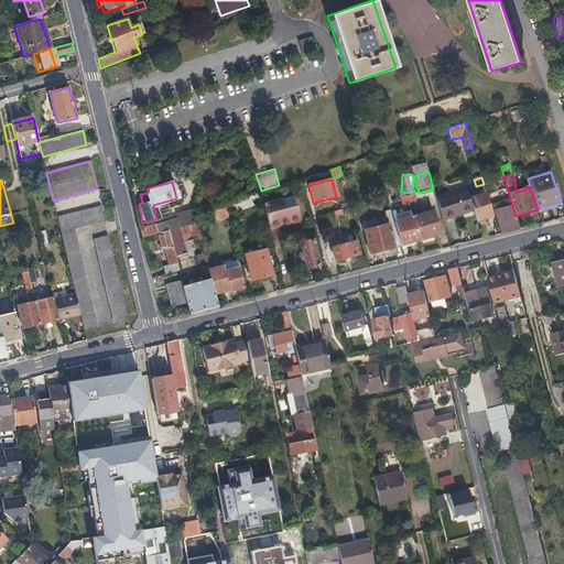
[(435,198),(442,220),(457,216),(456,215),(473,210),(468,199),(466,190),(435,198)]
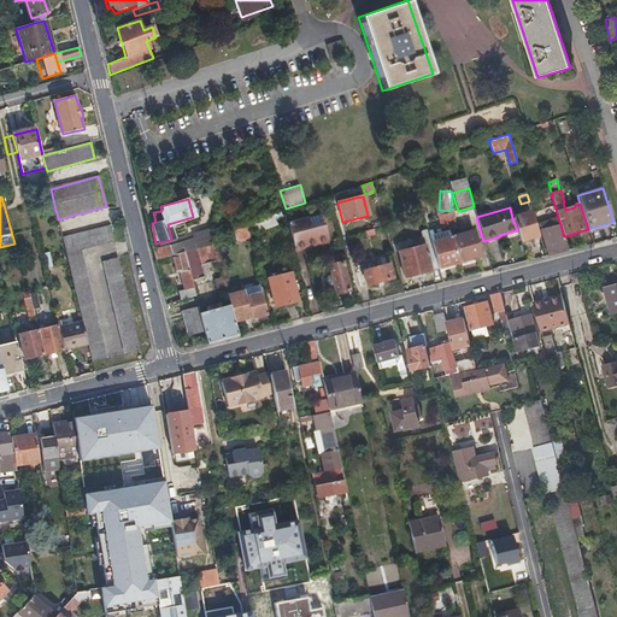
[(521,242),(536,238),(529,213),(527,213),(526,210),(518,211),(519,216),(512,218),(517,230),(521,242)]
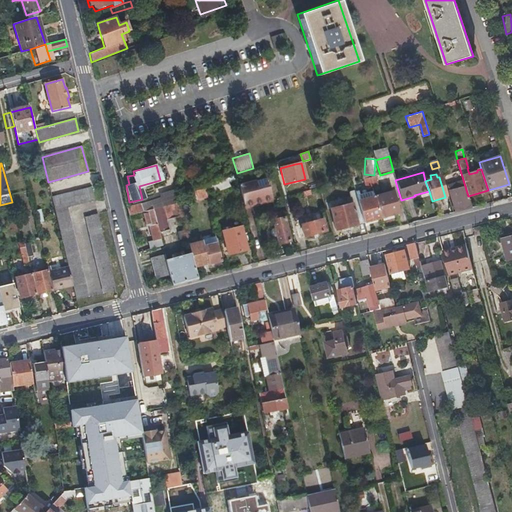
[(375,177),(369,178),(372,188),(378,187),(375,177)]
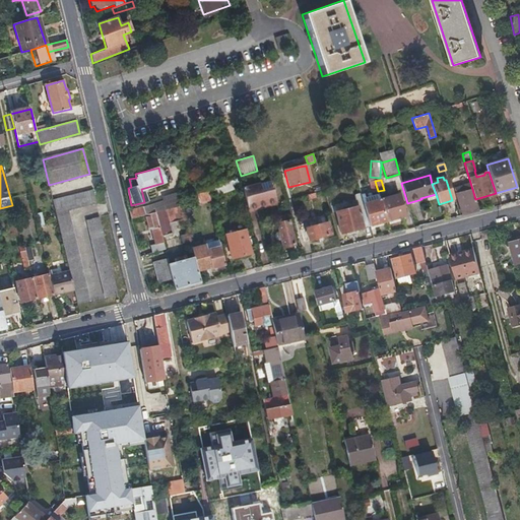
[(230,181),(217,185),(217,187),(212,188),(215,199),(234,194),(230,181)]
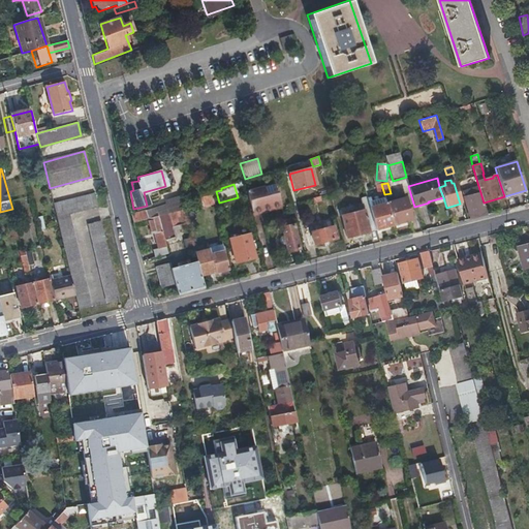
[(384,194),(381,184),(375,185),(378,196),(384,194)]
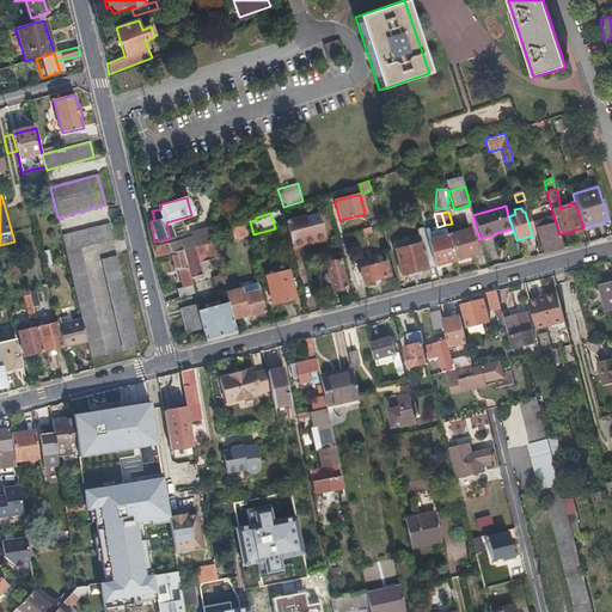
[(283,221),(291,248),(323,239),(319,222),(306,225),(304,216),(283,221)]
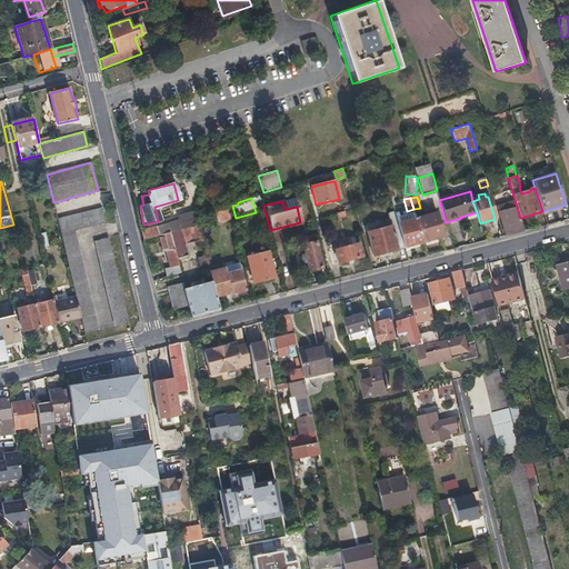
[(497,208),(506,236),(525,231),(520,218),(516,203),(497,208)]
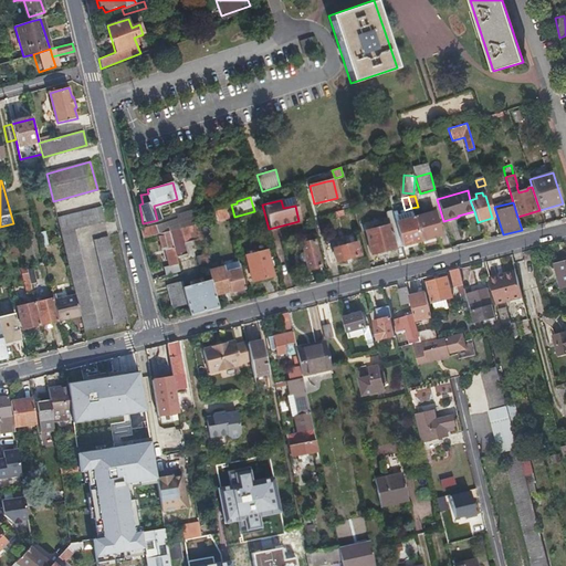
[(75,230),(105,222),(101,207),(58,218),(61,233),(75,230)]
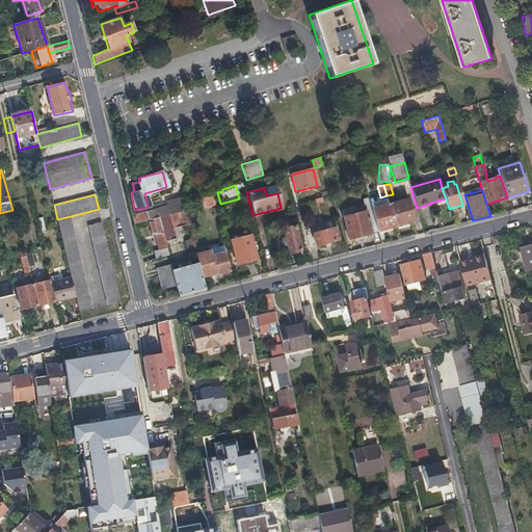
[(213,205),(209,194),(204,195),(205,198),(201,200),(203,207),(213,205)]
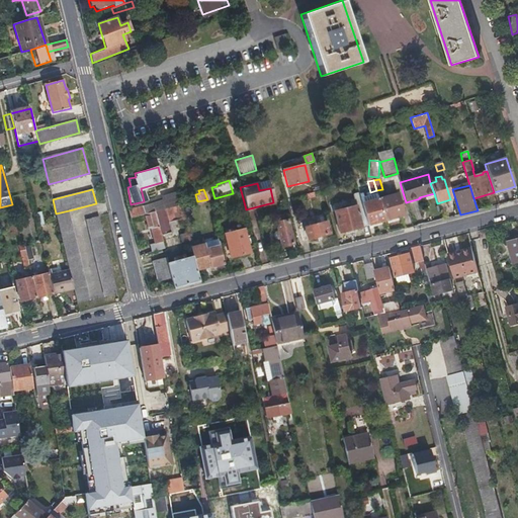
[(340,233),(368,225),(362,204),(359,192),(352,194),(356,207),(334,213),(340,233)]
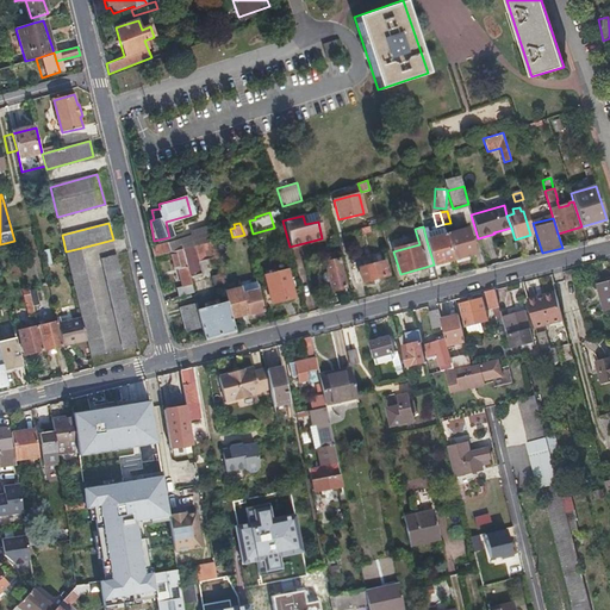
[(446,235),(453,260),(475,253),(468,229),(446,235)]
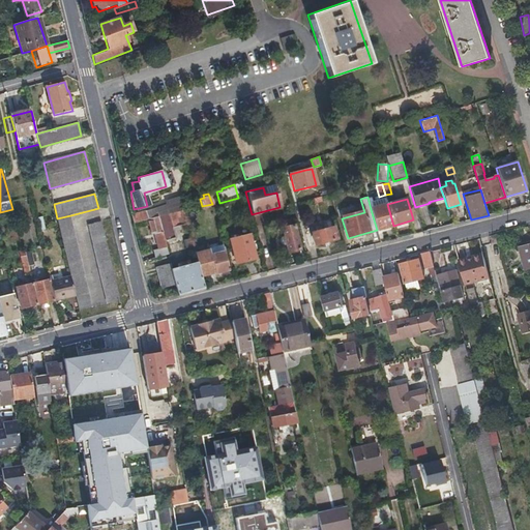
[(371,209),(377,230),(393,226),(387,204),(371,209)]
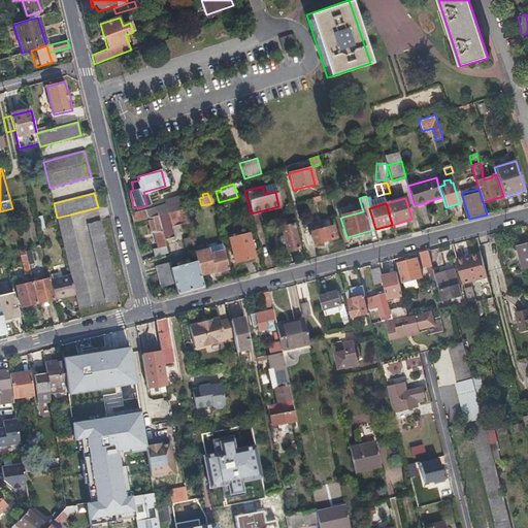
[(146,216),(165,212),(164,205),(145,208),(146,216)]
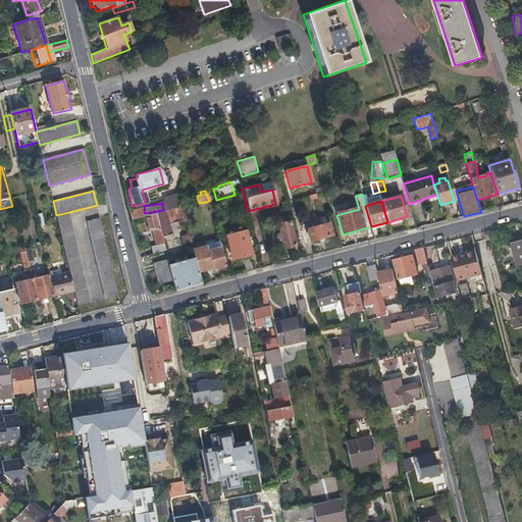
[(180,205),(155,212),(163,244),(174,241),(169,219),(184,215),(180,205)]
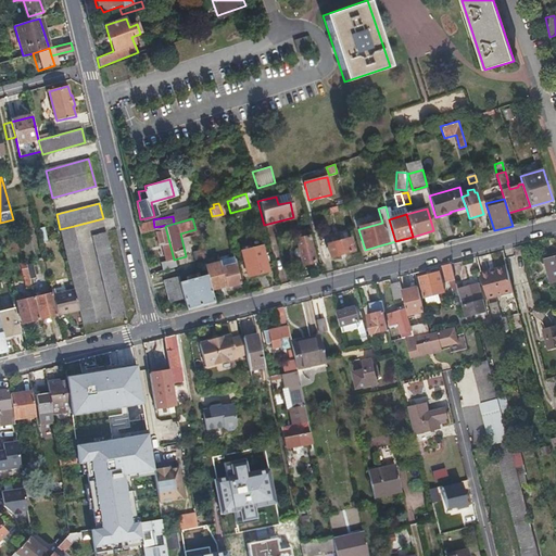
[(152,220),(137,224),(139,232),(151,230),(153,229),(154,229),(152,220)]
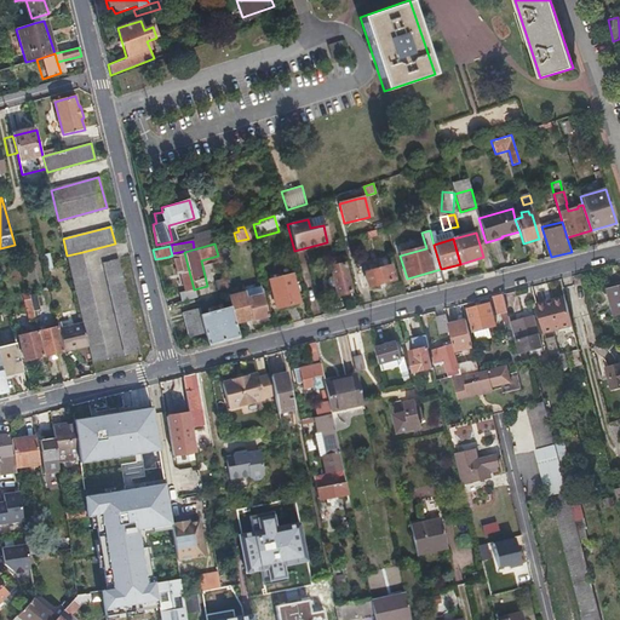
[(90,346),(92,361),(108,356),(82,252),(67,256),(69,264),(84,321),(89,342),(90,346)]
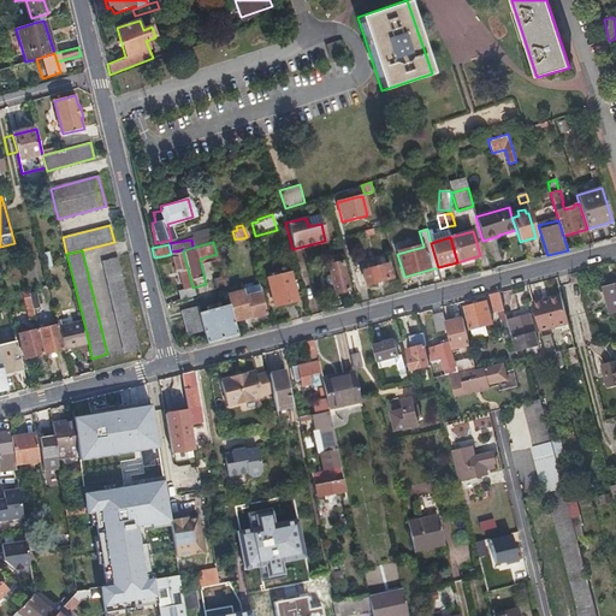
[(177,290),(179,300),(195,296),(193,288),(183,250),(171,254),(170,254),(175,272),(181,271),(184,288),(177,290)]
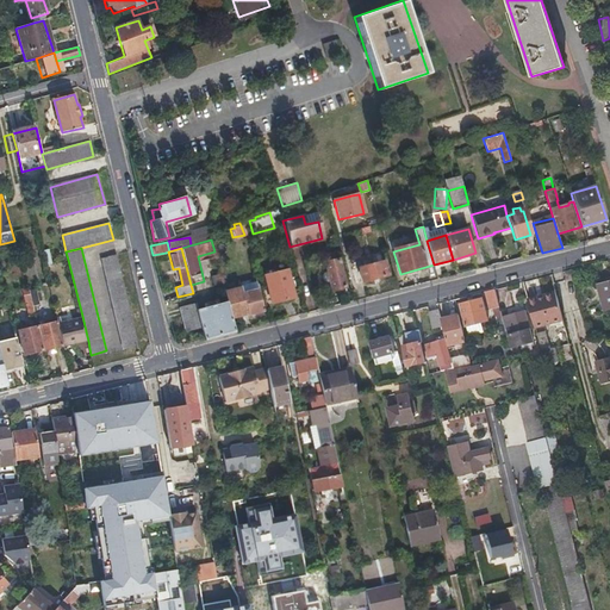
[(138,342),(117,255),(101,259),(123,347),(138,342)]
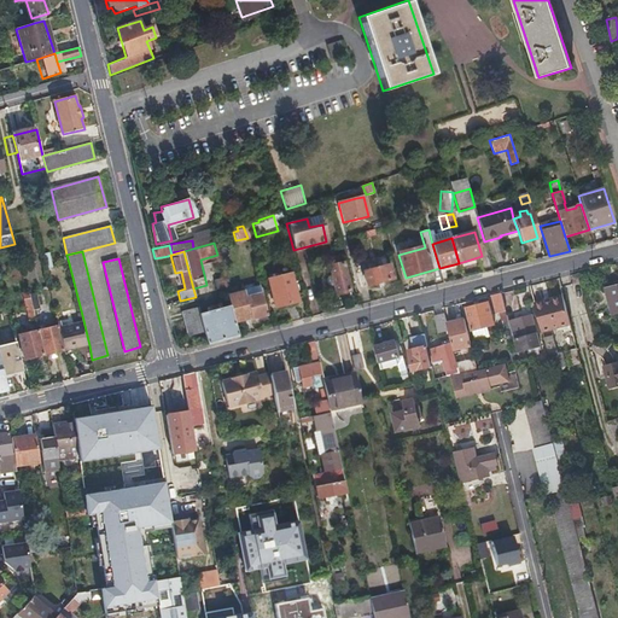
[(340,293),(349,291),(342,263),(327,267),(333,295),(340,293)]
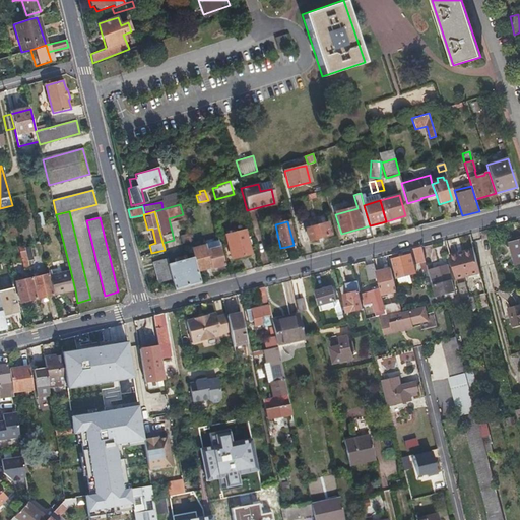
[(327,222),(300,231),(303,244),(331,236),(327,222)]
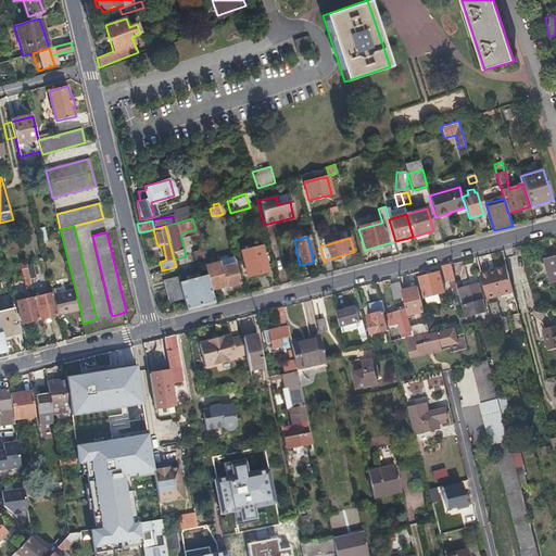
[(261,247),(241,252),(248,277),(267,272),(261,247)]
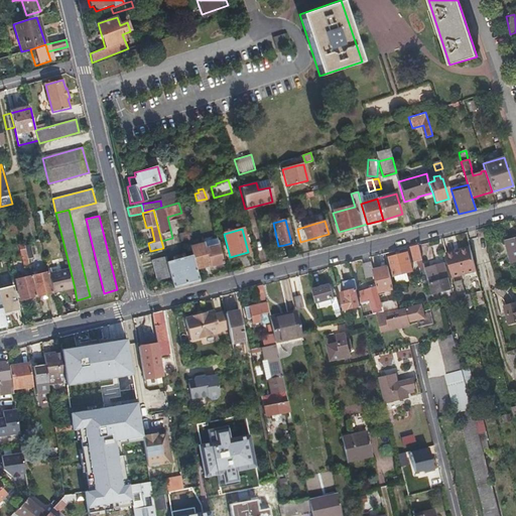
[(187,240),(185,231),(178,233),(180,241),(187,240)]
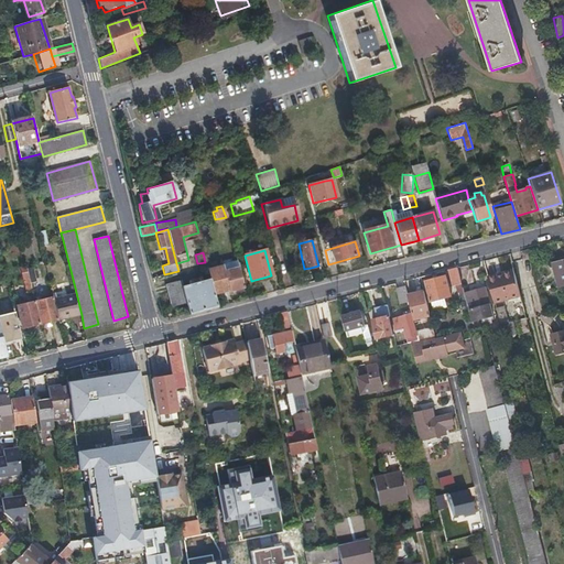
[(563,259),(552,262),(559,286),(563,284),(563,259)]
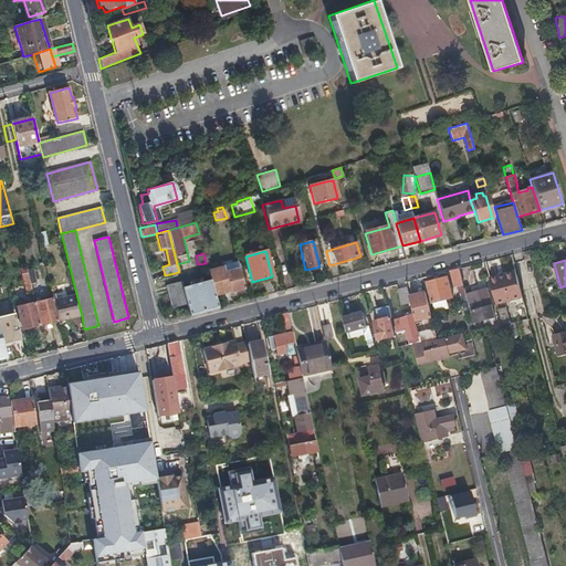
[(224,272),(238,269),(236,261),(222,264),(222,266),(224,272)]
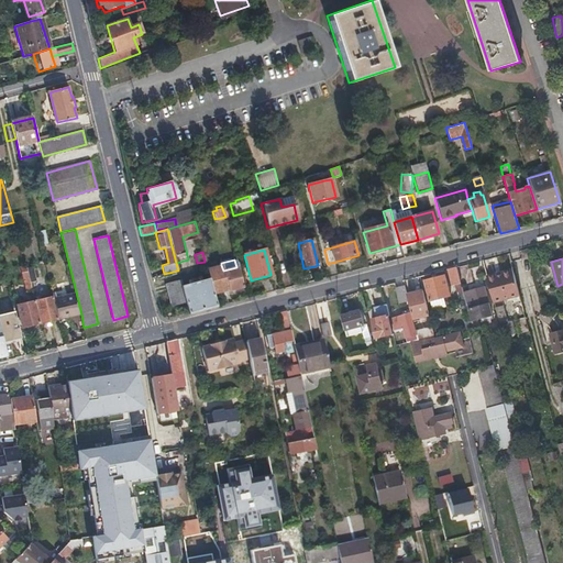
[(31,282),(35,280),(33,265),(20,266),(24,290),(32,289),(31,282)]
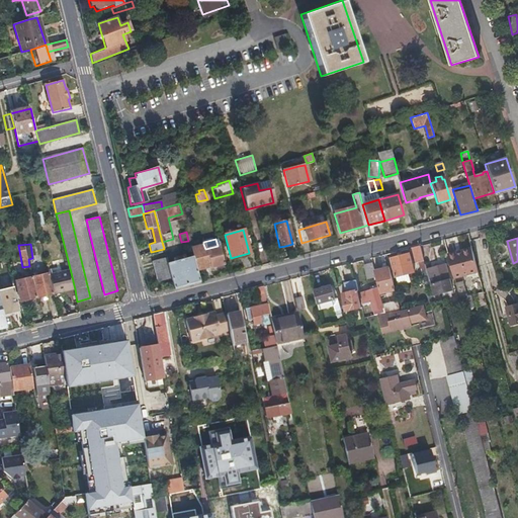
[(192,256),(196,270),(209,267),(210,268),(223,265),(218,246),(205,249),(203,244),(190,247),(192,256)]
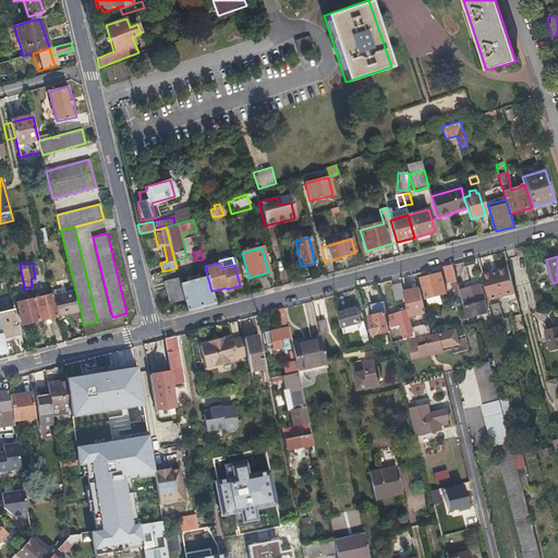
[(451,265),(443,267),(447,283),(456,281),(451,265)]
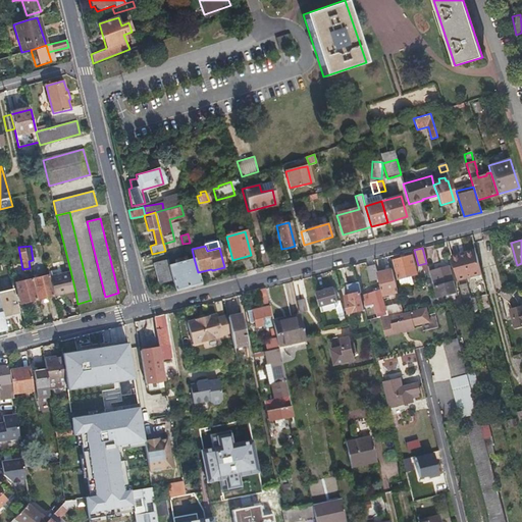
[(460,254),(451,256),(457,280),(481,275),(475,252),(460,256),(460,254)]
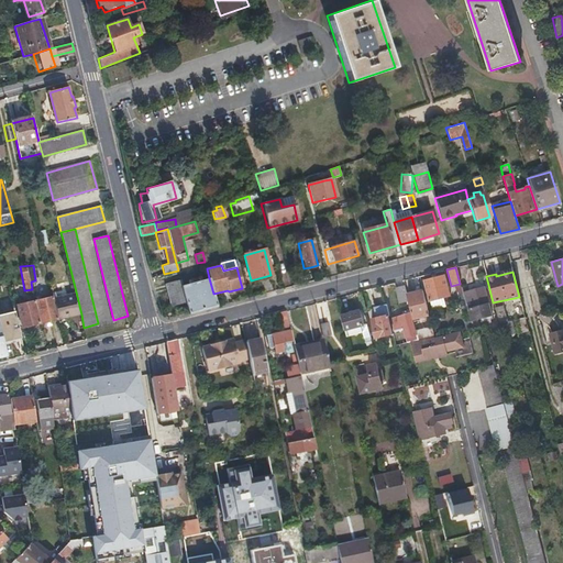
[(428,298),(446,293),(443,276),(423,280),(428,298)]
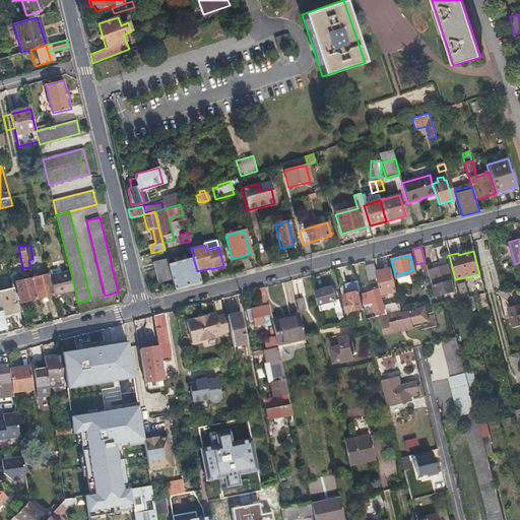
[(175,288),(200,282),(197,271),(193,257),(188,258),(187,256),(183,257),(183,259),(178,261),(177,258),(174,259),(175,262),(168,263),(167,258),(154,261),(159,282),(172,279),(174,288),(175,288)]
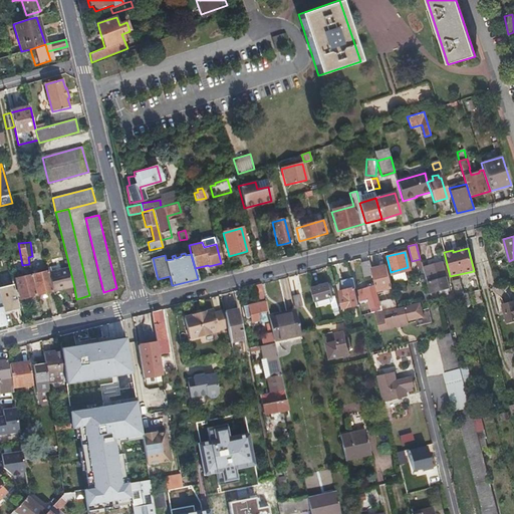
[(370,269),(368,261),(359,263),(363,276),(371,275),(370,269)]
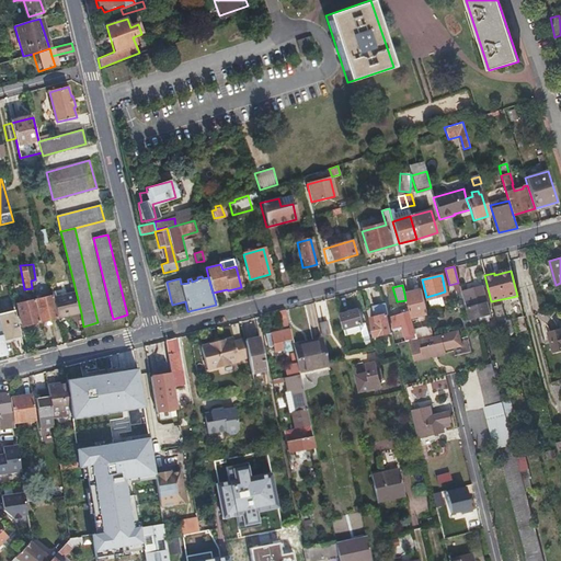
[(482,288),(460,293),(469,324),(490,319),(482,288)]
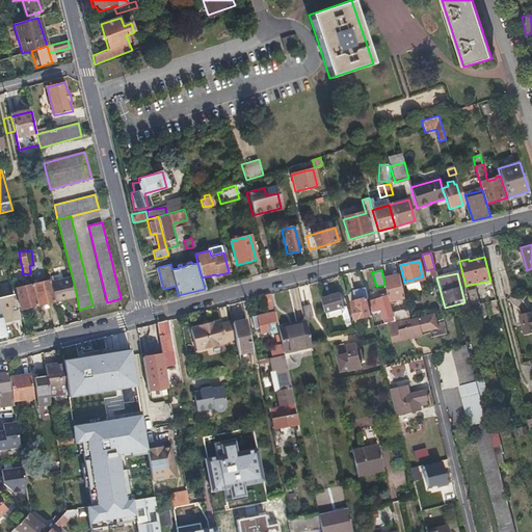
[(383,278),(384,285),(390,302),(404,299),(399,274),(383,278)]
